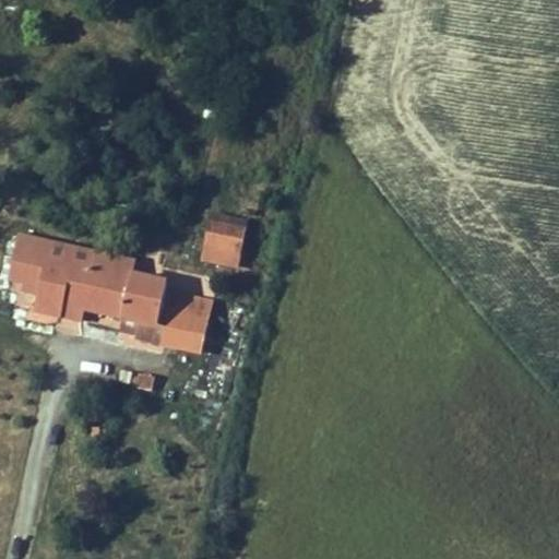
[(201,261),(240,270),(251,219),(212,211),(201,261)]
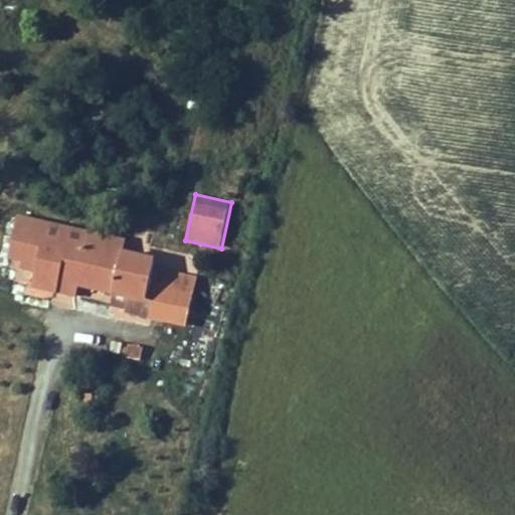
[(120,236),(125,219),(53,202),(49,219),(120,236)]
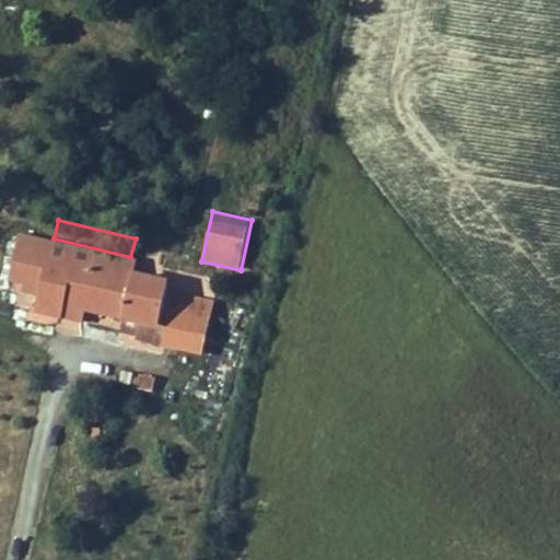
[(120,303),(130,257),(54,238),(31,233),(24,260),(38,266),(33,293),(60,300),(62,289),(120,303)]
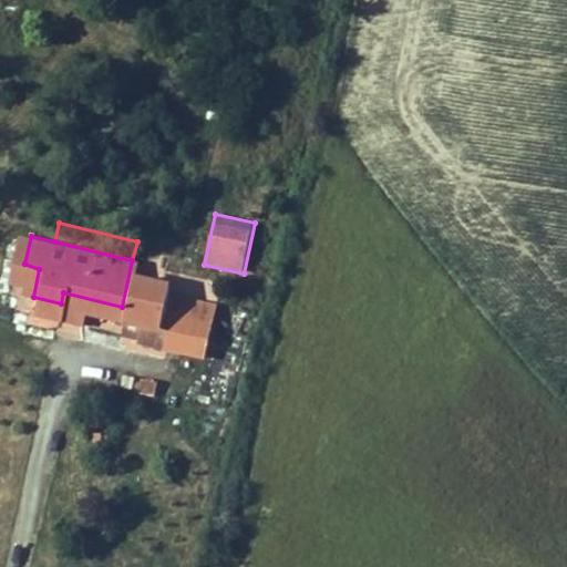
[(171,269),(132,260),(122,307),(136,310),(144,280),(167,287),(171,269)]
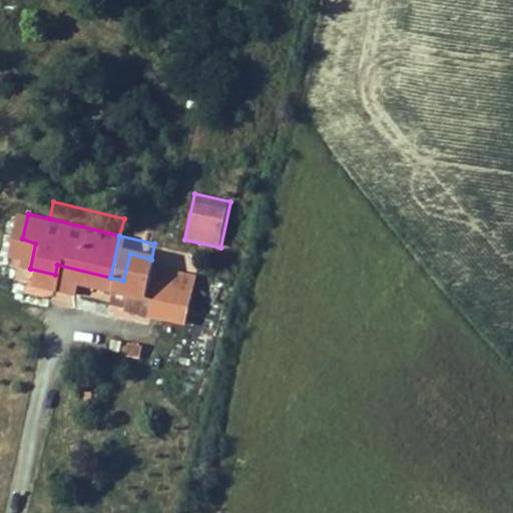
[(121,292),(143,297),(144,293),(149,266),(151,260),(130,253),(121,292)]
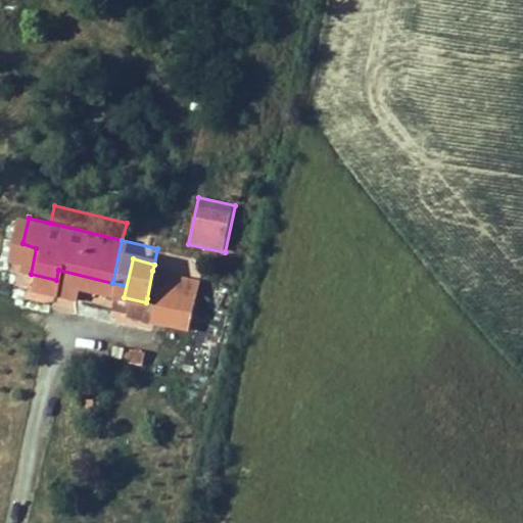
[(161,273),(152,271),(147,298),(157,300),(161,273)]
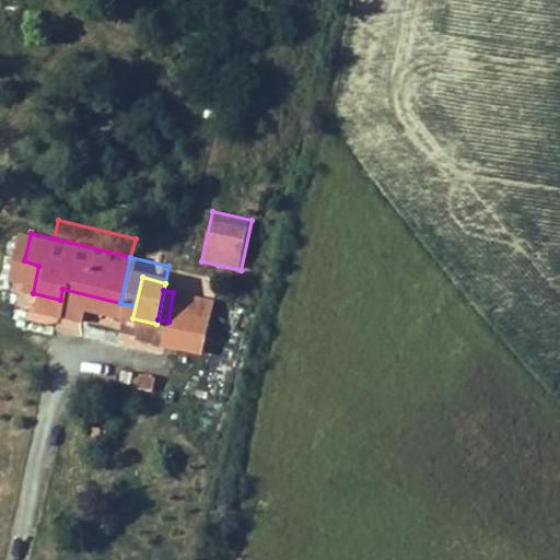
[(207,298),(173,292),(168,322),(201,328),(207,298)]
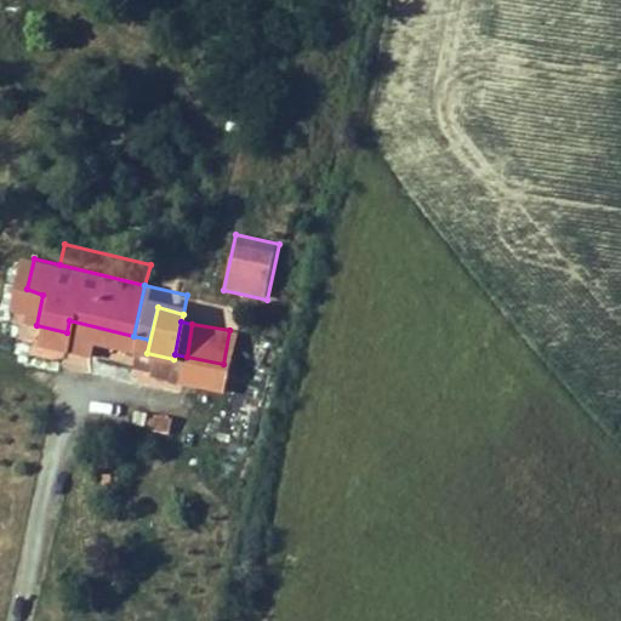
All buildings are outlined.
